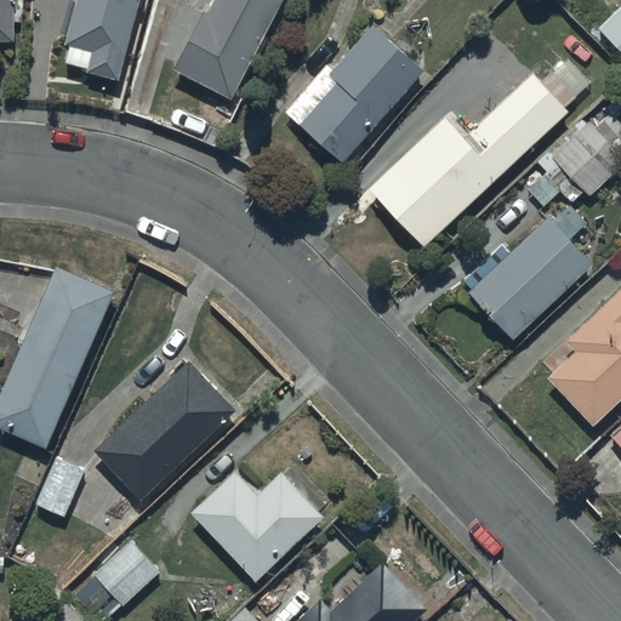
[(0,0),(0,43),(17,44),(17,0),(0,0)]
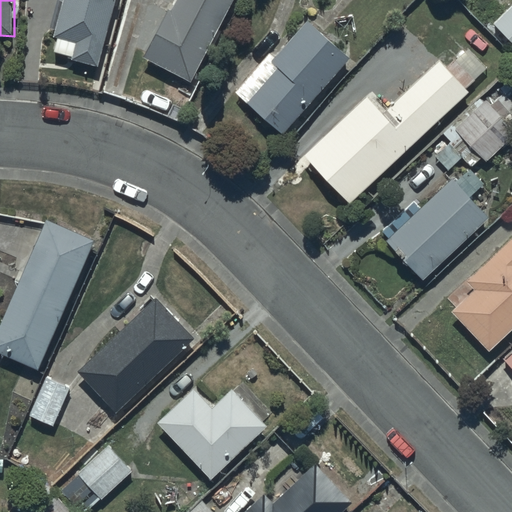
[(98,67),(116,0),(63,0),(53,37),(58,39),(55,53),(74,58),(73,61),(98,67)]
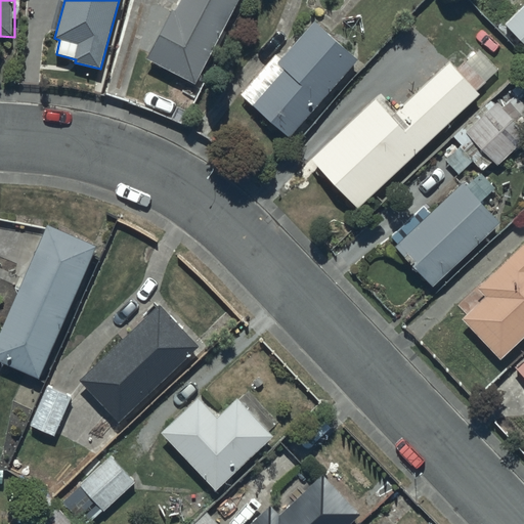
[(237,0),(183,0),(178,11),(173,9),(148,58),(198,82),(237,0)]
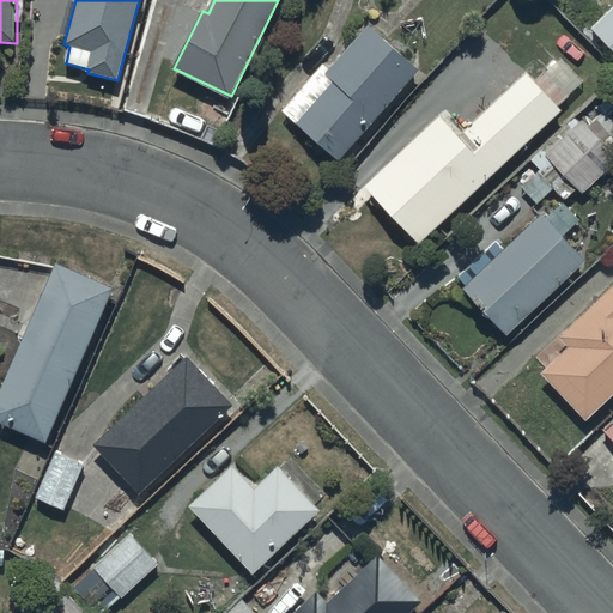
[(612,4),(589,28),(612,50),(612,4)]
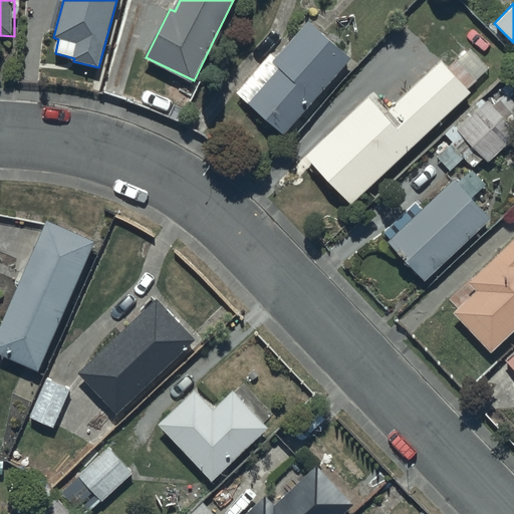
[(273,64),(268,69),(261,64),(237,93),(286,136),(350,58),(308,21),(273,64)]
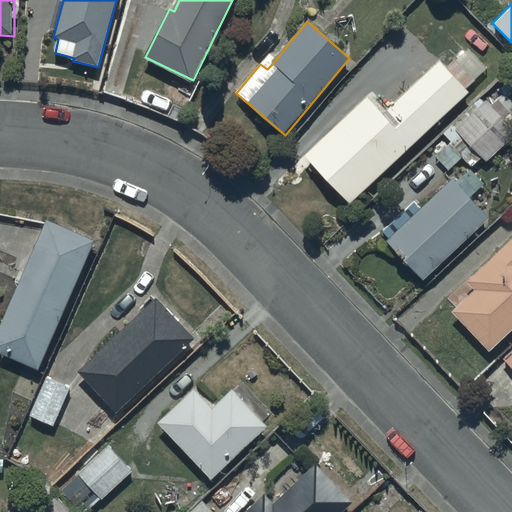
[(366,96),(304,155),(350,204),(470,94),(465,90),(488,69),(469,48),(447,68),(442,62),(390,110),(384,115),(366,96)]
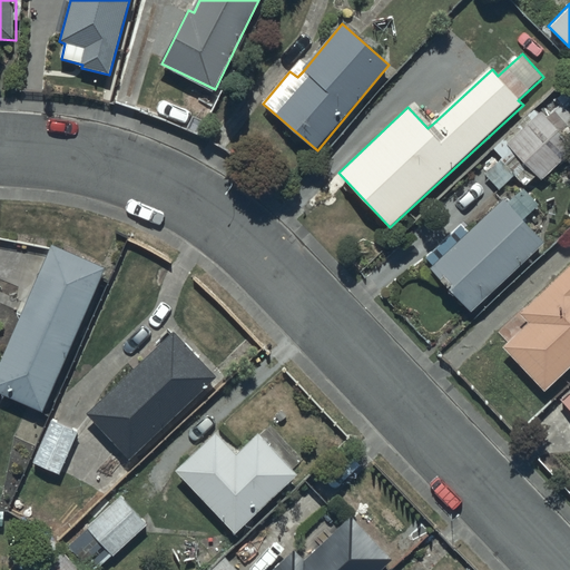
[(569,156),(569,112),(562,105),(548,116),(544,111),(540,115),(536,110),(493,148),(503,158),(484,174),(500,190),(516,177),(526,187),(538,175),(543,180),(569,156)]
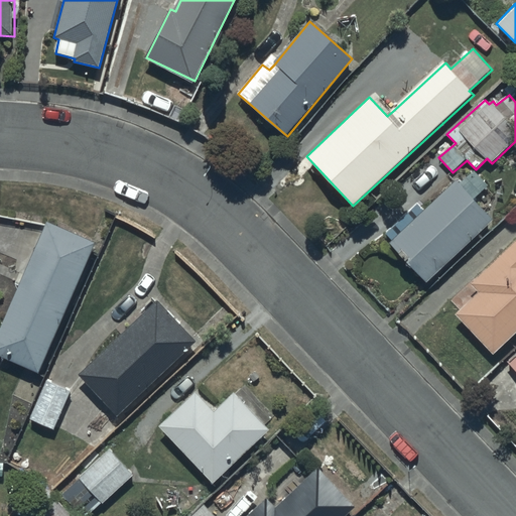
[(455,180),(424,210),(418,203),(387,233),(393,240),(389,244),(426,281),(492,219),(474,201),(488,186),(473,171),(459,184),(455,180)]
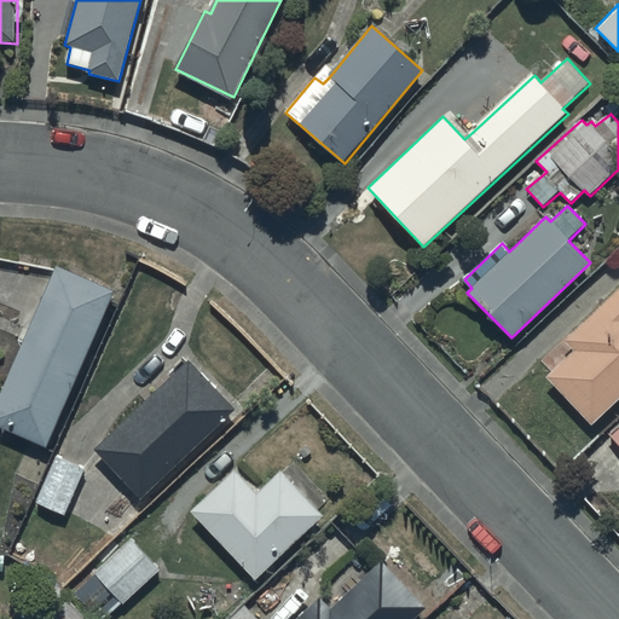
[(0,426),(48,446),(114,291),(56,267),(0,398),(0,426)]
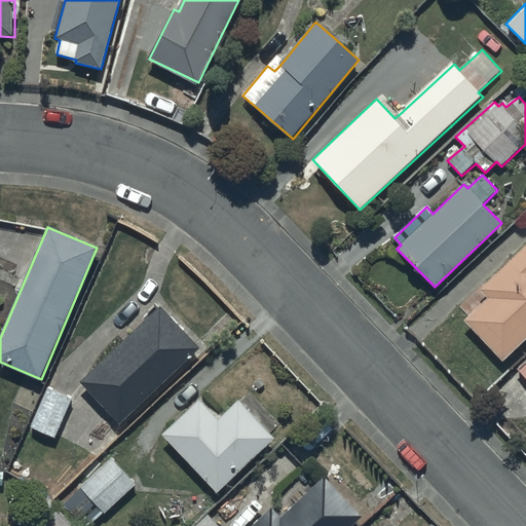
[(525,245),(479,289),(487,297),(462,320),(500,360),(525,336),(525,245)]
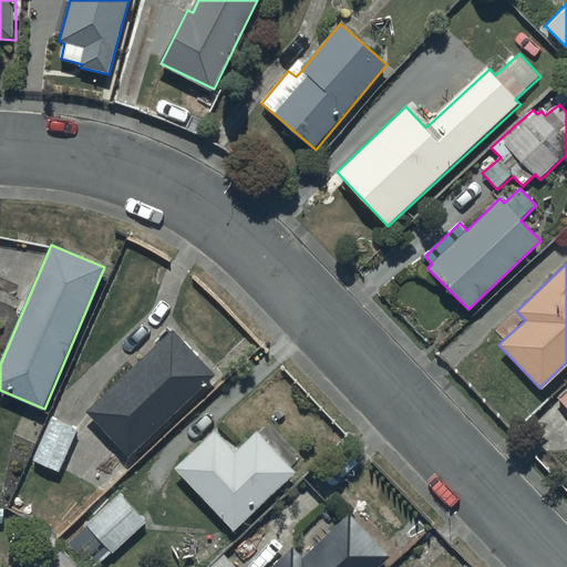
[(130,455),(213,374),(172,330),(88,412),(130,455)]
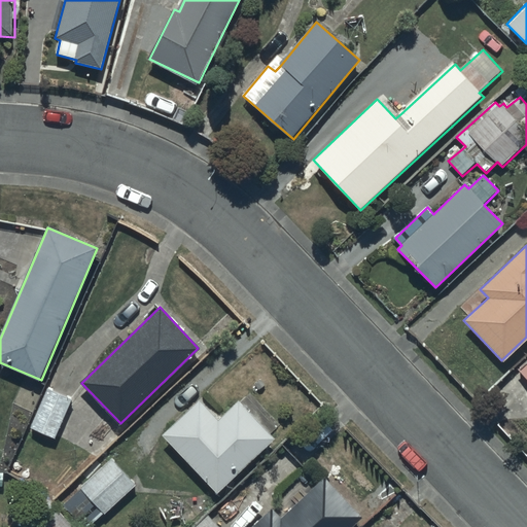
[(526,380),(526,361),(518,371),(526,380)]
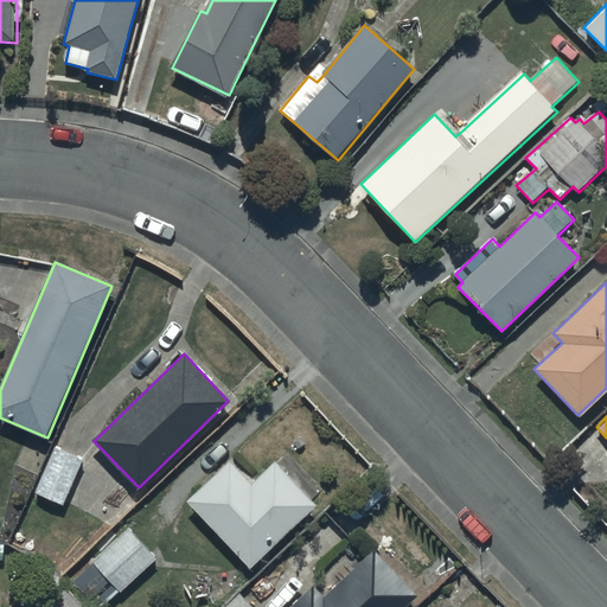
[(83,458),(56,446),(36,492),(64,504),(83,458)]
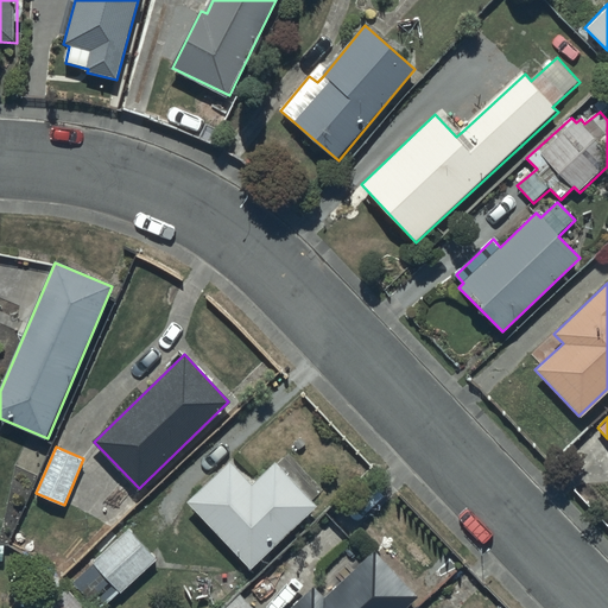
[(232,460),(188,502),(251,569),(317,507),(276,462),(253,483),(232,460)]
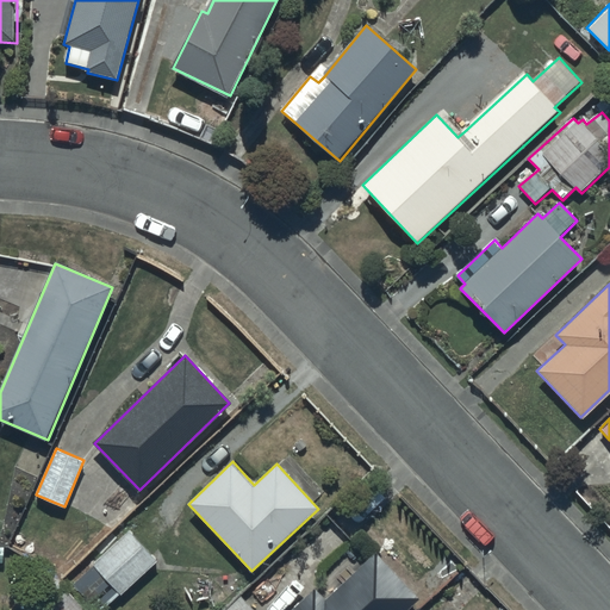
[(156,562),(130,531),(93,564),(120,595),(156,562)]
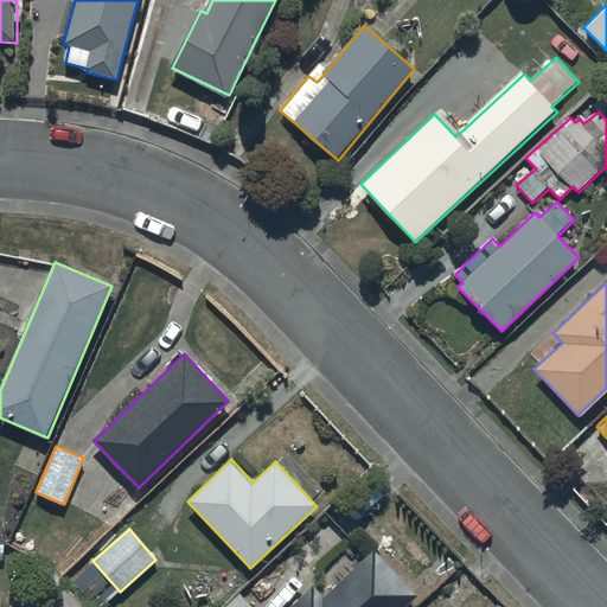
[(314,586),(293,606),(404,606),(417,595),(375,550),(325,596),(314,586)]
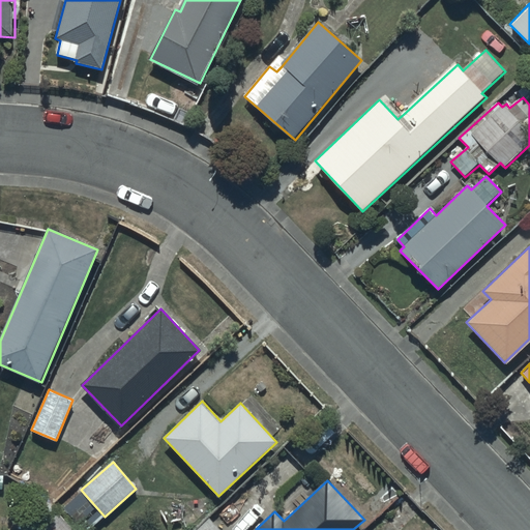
[(79,529),(59,509),(36,529),(37,529),(79,529)]
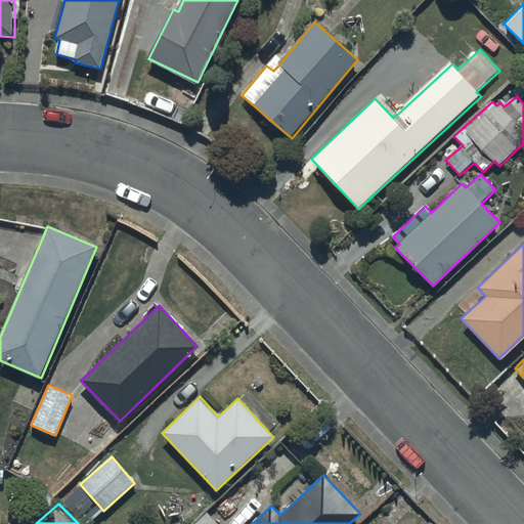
[(217,523),(207,513),(194,523),(217,523)]
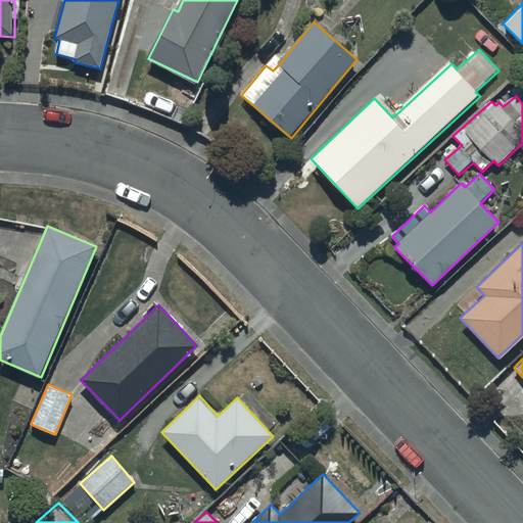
All buildings are outlined.
